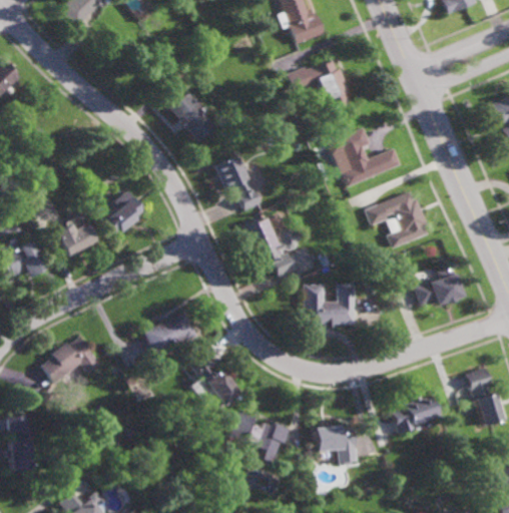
[(102,0),(73,28),(57,10),(68,0),(102,0)]
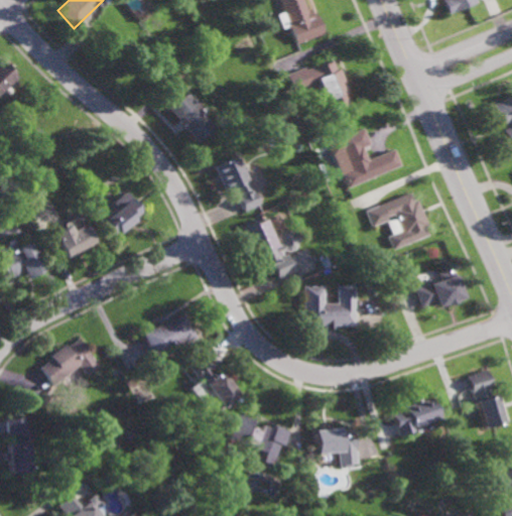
[(304,0),(308,11),(311,10),(314,16),(317,15),(326,34),(298,45),(291,27),(284,30),(278,15),(286,12),(281,0),(304,0)]
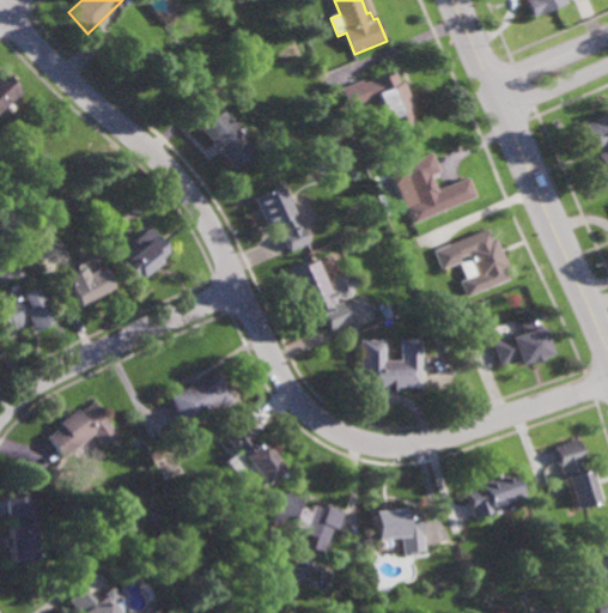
[(559,0),(563,6),(532,19),(524,2),(528,0),(559,0)]
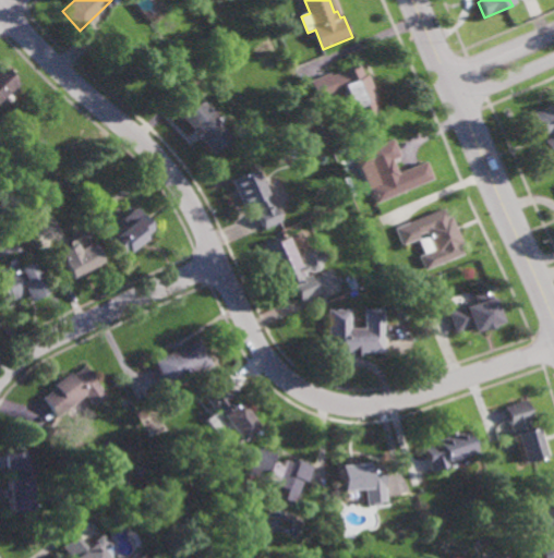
[(365,74),(369,73),(378,98),(375,99),(380,110),(358,119),(345,87),(318,97),(312,79),(333,71),(334,74),(361,63),(365,74)]
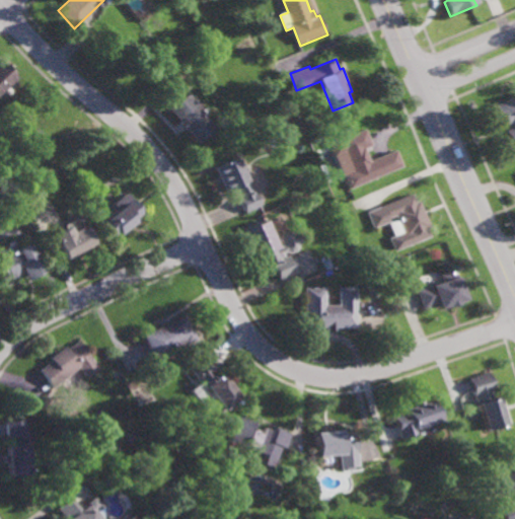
[(0,91),(0,62),(2,61),(16,76),(0,91)]
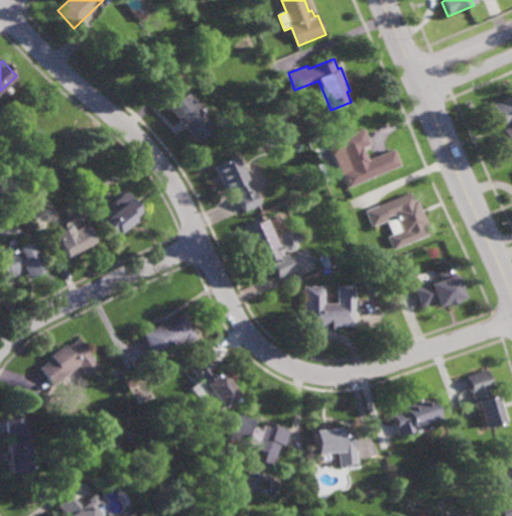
[(192,96),(193,94),(200,101),(198,103),(218,125),(199,141),(186,127),(185,129),(178,121),(180,120),(169,107),(187,92),(192,96)]
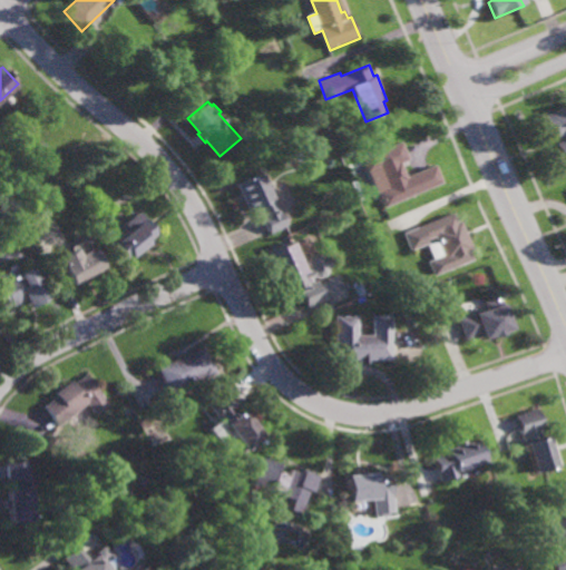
[(565,160),(563,161),(554,141),(559,138),(557,134),(552,137),(542,114),(565,101),(565,160)]
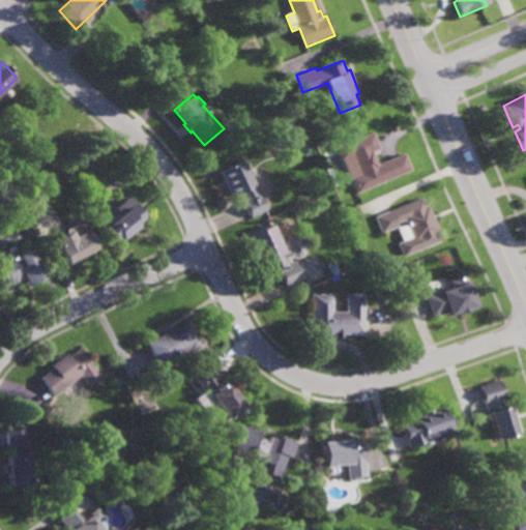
[(379,146),(380,147),(373,150),(379,164),(405,152),(412,169),(359,193),(353,179),(352,180),(343,157),(344,157),(338,144),(355,136),(356,138),(373,130),(379,146)]
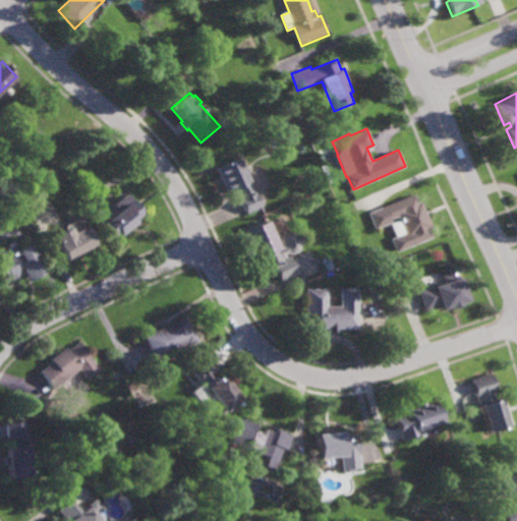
[(259,194),(260,193),(266,208),(249,215),(241,196),(243,195),(240,188),(231,192),(220,167),(242,157),(254,183),(253,183),(259,194)]
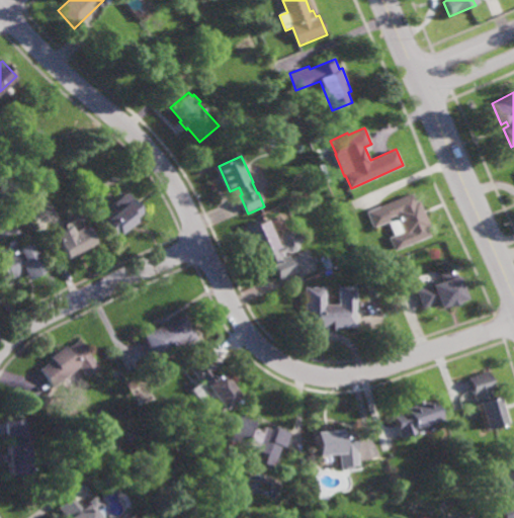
[(418,201),(420,200),(431,226),(428,227),(432,236),(397,251),(392,237),(396,235),(391,223),(400,219),(399,214),(391,218),(393,221),(376,228),(369,212),(414,193),(418,201)]
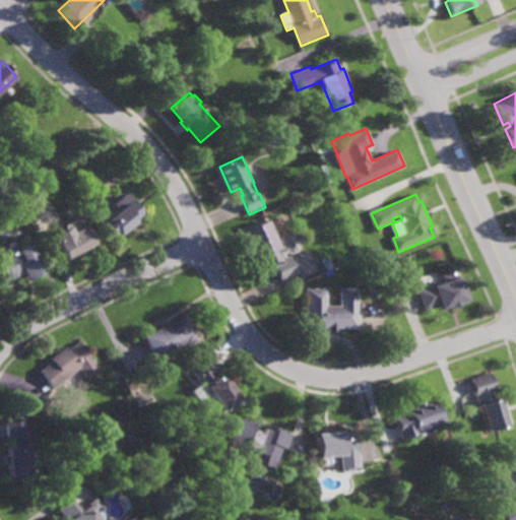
[(125,236),(123,233),(116,238),(104,222),(135,198),(146,213),(140,218),(142,222),(125,236)]
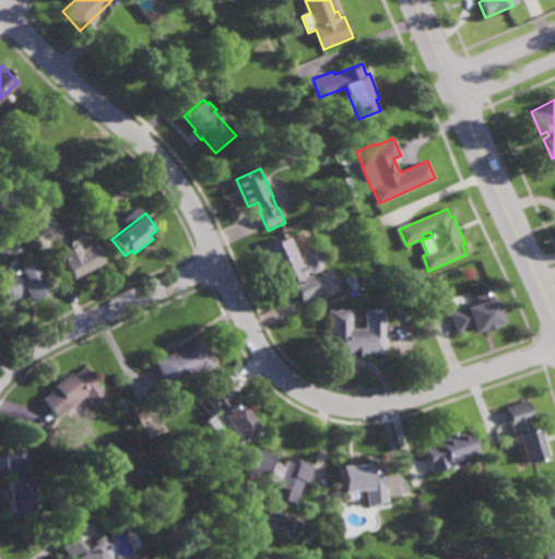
[(89,241),(84,238),(84,233),(90,230),(94,234),(93,238),(89,241)]
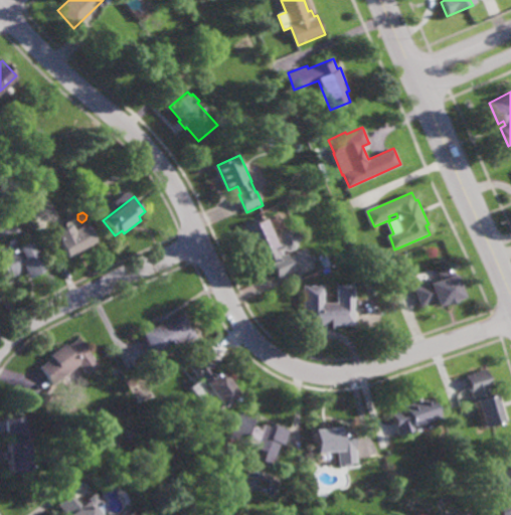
[(279,245),(283,243),(280,236),(282,232),(289,228),(294,230),(294,231),(297,230),(302,241),(299,242),(300,244),(297,248),(292,251),(287,249),(284,251),(285,253),(282,255),(283,256),(291,253),(298,271),(281,278),(277,269),(268,273),(260,255),(258,255),(244,227),(267,217),(279,245)]
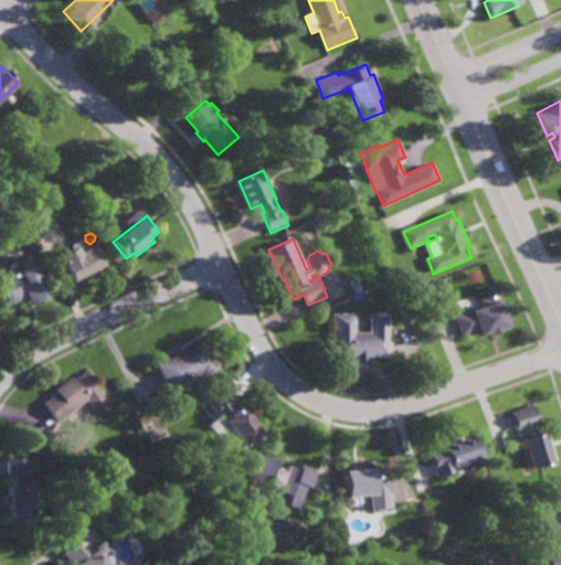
[(82,253),(90,248),(91,249),(97,246),(108,267),(75,284),(64,262),(62,263),(61,259),(62,258),(60,255),(78,246),(82,253)]
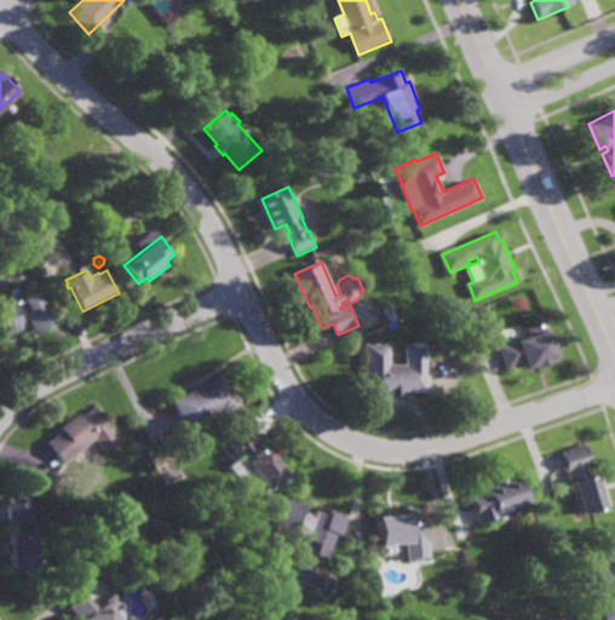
[(35,333),(32,325),(17,332),(15,329),(6,334),(0,322),(0,309),(38,291),(55,323),(35,333)]
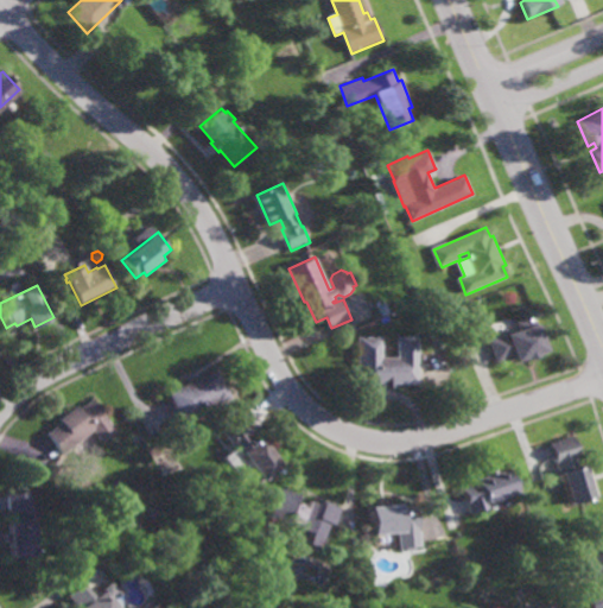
[(537,324),(539,323),(547,350),(538,354),(539,356),(528,360),(527,358),(518,361),(515,356),(497,362),(490,340),(522,330),(519,322),(534,317),(537,324)]
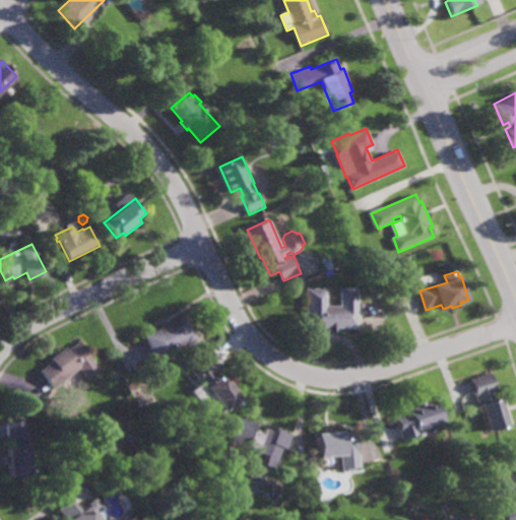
[(353,288),(360,288),(360,329),(339,329),(339,331),(330,331),(330,328),(308,328),(308,288),(329,288),(329,306),(343,306),(343,288),(347,288),(353,288)]
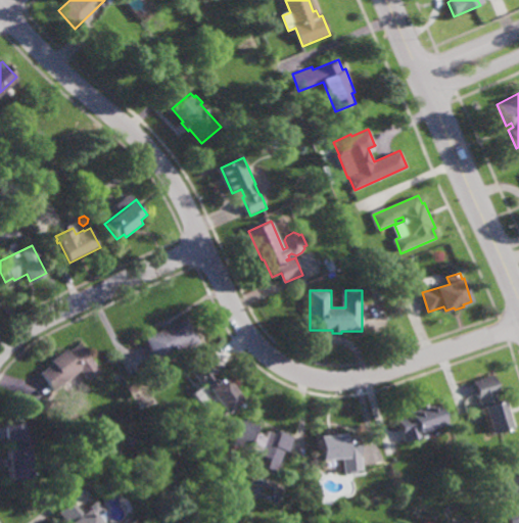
[(189,348),(188,345),(157,360),(147,338),(189,319),(200,343),(189,348)]
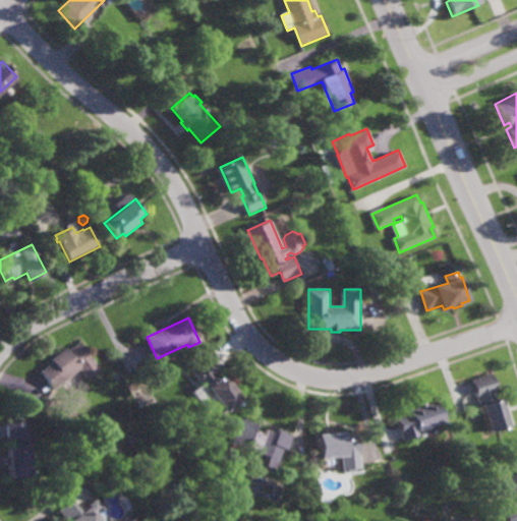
[(104,370),(92,381),(83,369),(55,391),(41,372),(55,362),(52,359),(68,347),(70,350),(82,342),(104,370)]
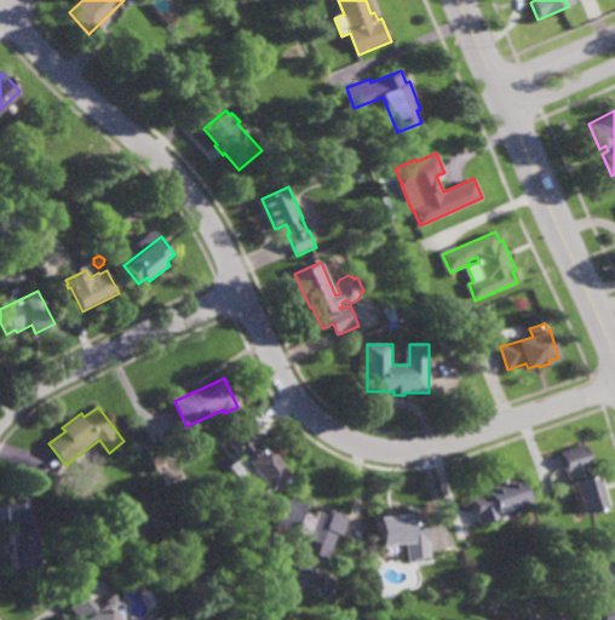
[(260,441),(254,446),(258,453),(266,446),(288,476),(264,493),(257,483),(260,481),(241,455),(240,457),(228,440),(248,424),(260,441)]
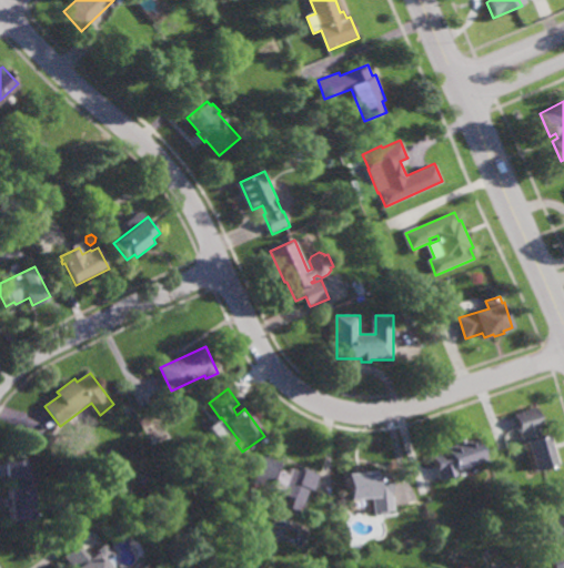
[(543,437),(550,435),(560,465),(536,472),(526,442),(525,442),(523,433),(522,434),(515,414),(536,407),(543,427),(540,428),(543,437)]
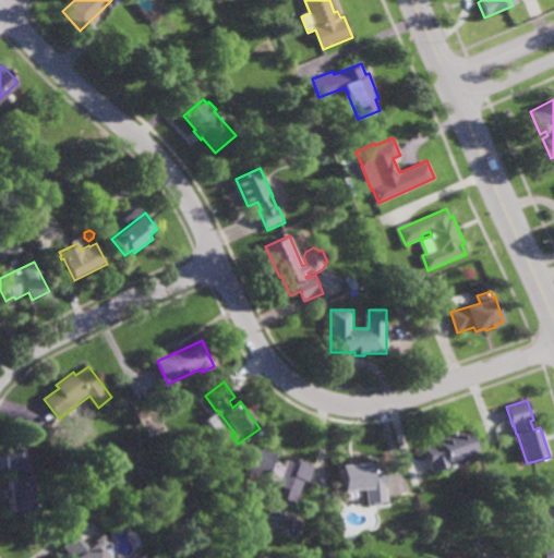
[(457,434),(469,431),(477,453),(470,455),(470,457),(458,460),(458,459),(448,462),(449,466),(433,472),(425,448),(441,444),(440,439),(449,437),(448,433),(456,429),(457,434)]
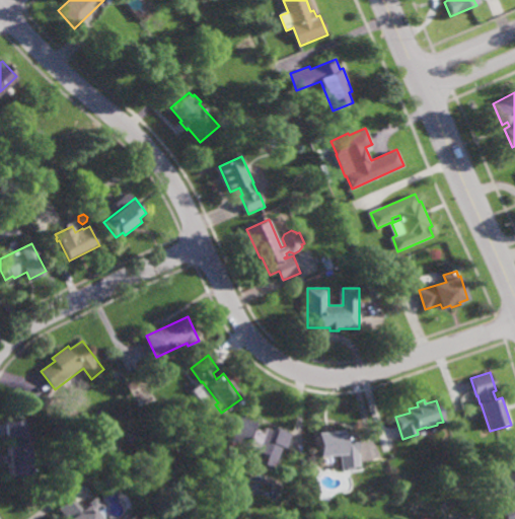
[(267,432),(268,428),(277,431),(278,429),(293,435),(287,449),(283,447),(276,468),(265,464),(268,455),(258,452),(259,449),(247,445),(246,449),(230,443),(239,418),(256,424),(254,428),(267,432)]
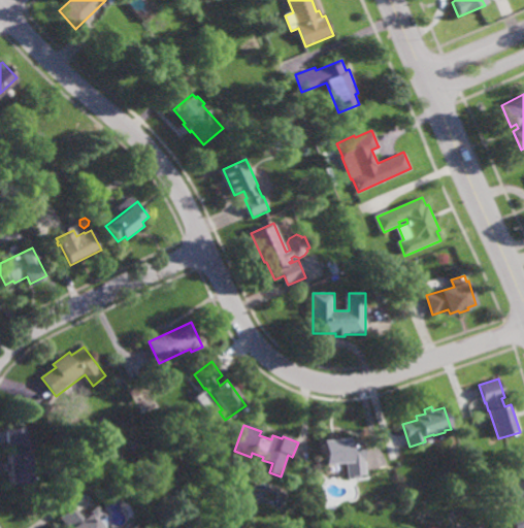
[(33,483),(11,485),(9,456),(13,455),(13,450),(10,450),(9,430),(28,428),(33,483)]
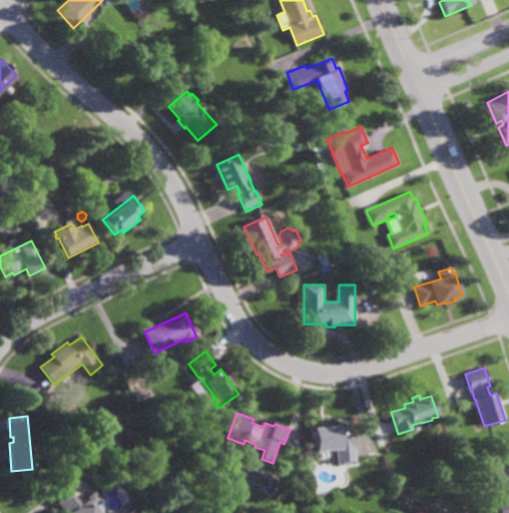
[(340,430),(354,428),(357,462),(338,464),(337,451),(316,453),(314,429),(340,426),(340,430)]
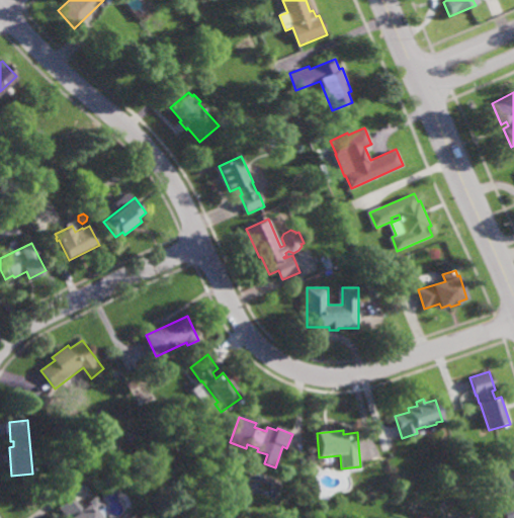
[(513,517),(501,517),(493,496),(512,489),(507,475),(513,471),(513,517)]
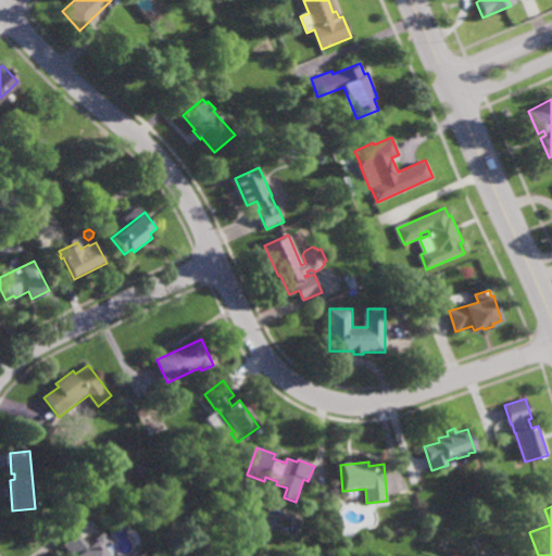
[(104,551),(108,555),(71,555),(63,545),(77,534),(85,545),(105,531),(114,543),(104,551)]
